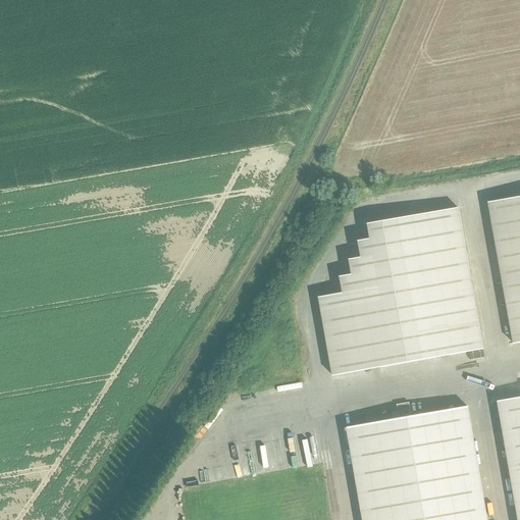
[(519,195),(487,201),(512,342),(519,340),(519,195)]
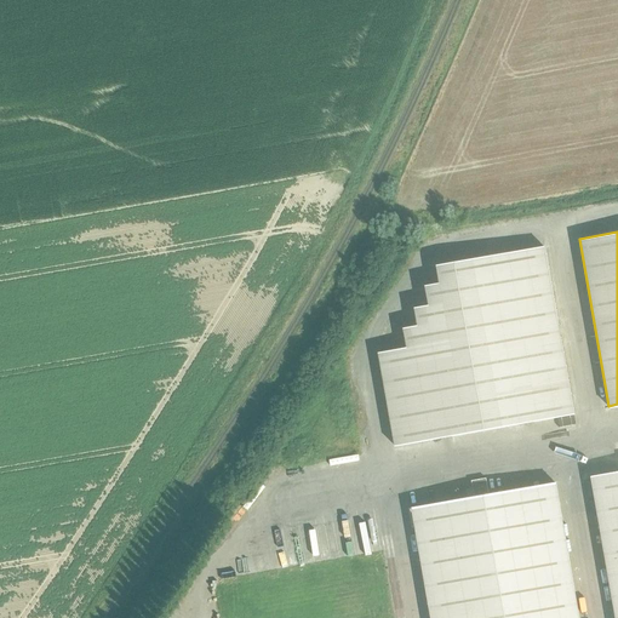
[(394,445),(572,413),(544,245),(436,264),(439,282),(425,285),(428,304),(415,307),(417,325),(402,327),(406,347),(378,352),(394,445)]
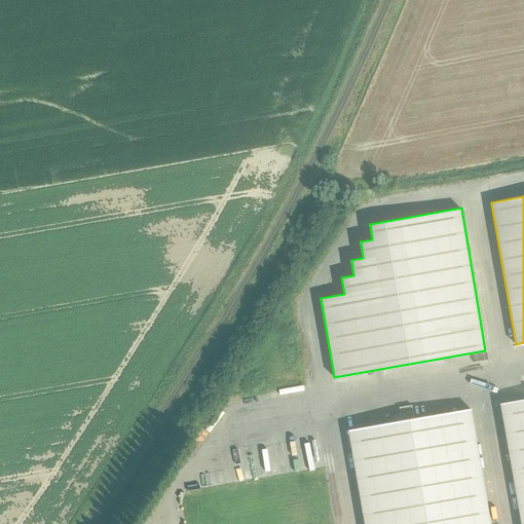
[(523,523),(523,399),(500,403),(521,523),(523,523)]
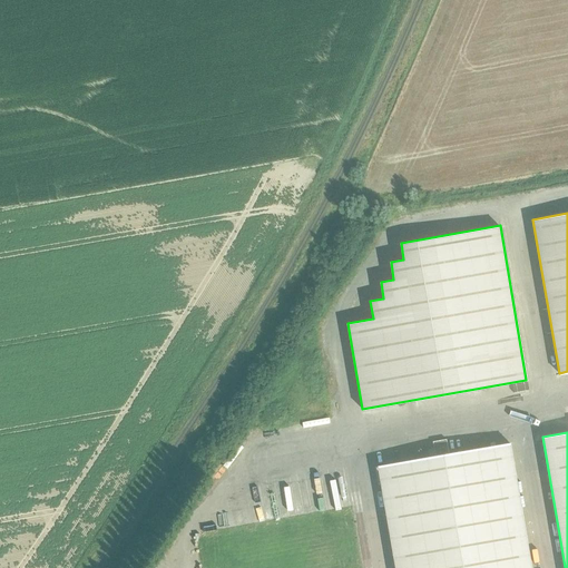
[(378,466),(390,534),(394,567),(530,567),(509,442),(378,466)]
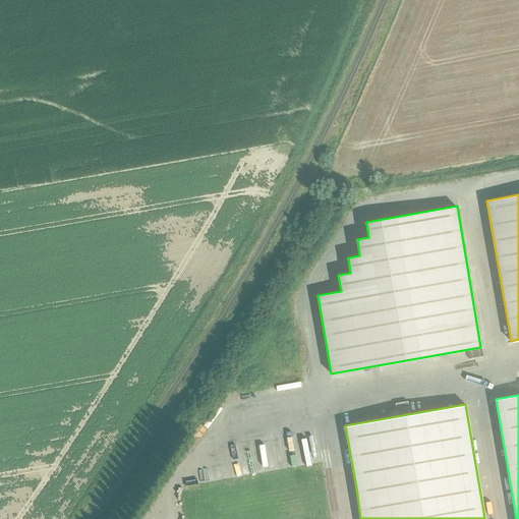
[(254,456),(258,467),(264,466),(260,455),(254,456)]
